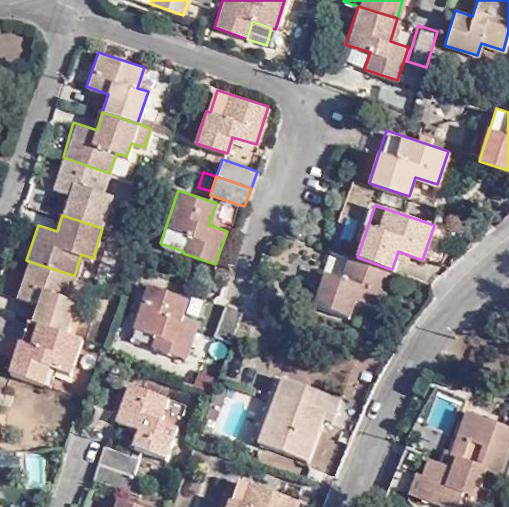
[(378,305),(390,269),(357,257),(347,254),(340,276),(324,271),(313,303),(348,315),(354,297),(378,305)]
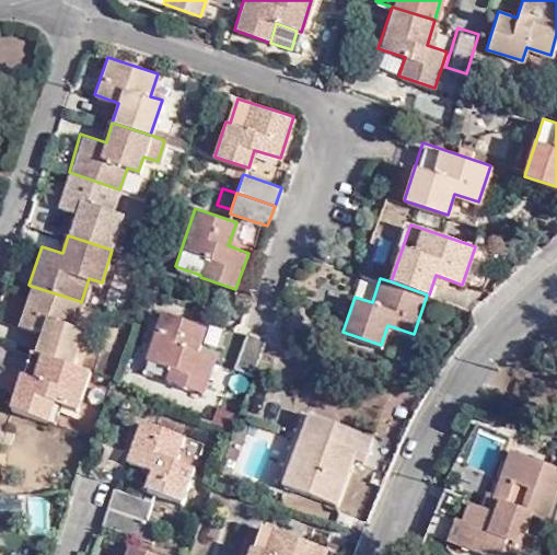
[(41,353),(72,362),(84,328),(72,325),(80,301),(31,286),(18,324),(39,331),(33,350),(41,353)]
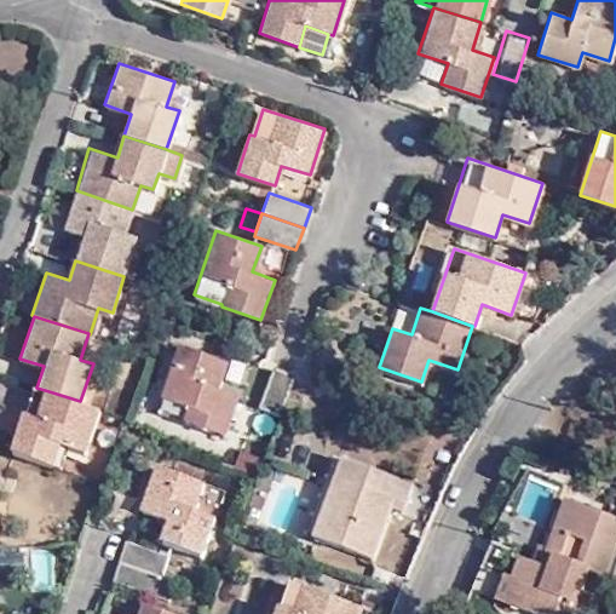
[(217,386),(225,359),(178,343),(160,396),(191,407),(186,420),(223,432),(235,392),(217,386)]
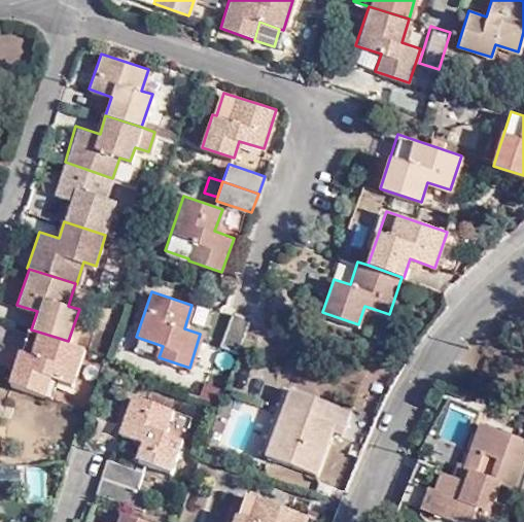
[(236,351),(248,316),(231,310),(218,344),(236,351)]
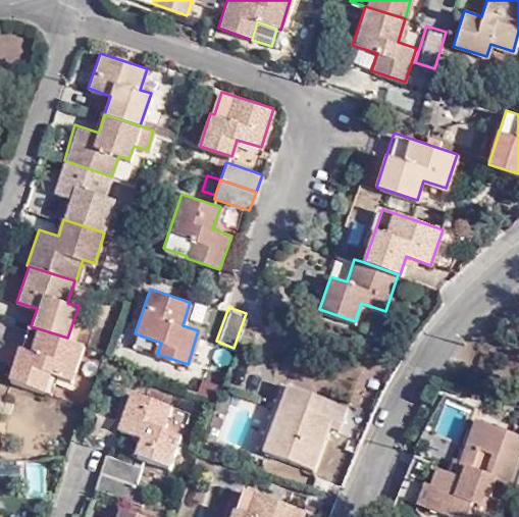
[(84,343),(67,338),(38,328),(30,350),(19,347),(8,378),(44,392),(50,373),(71,380),(84,343)]
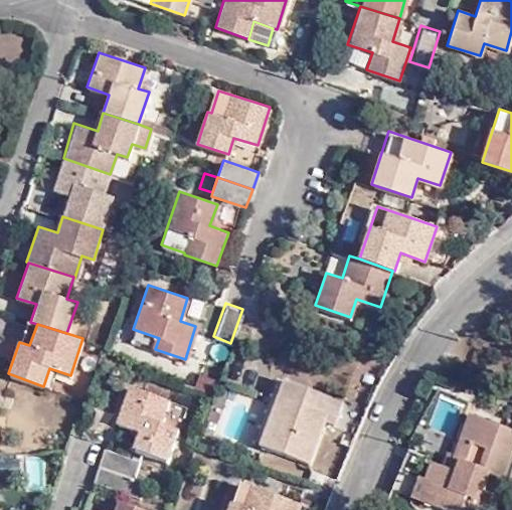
[(192,387),(211,390),(214,373),(195,370),(192,387)]
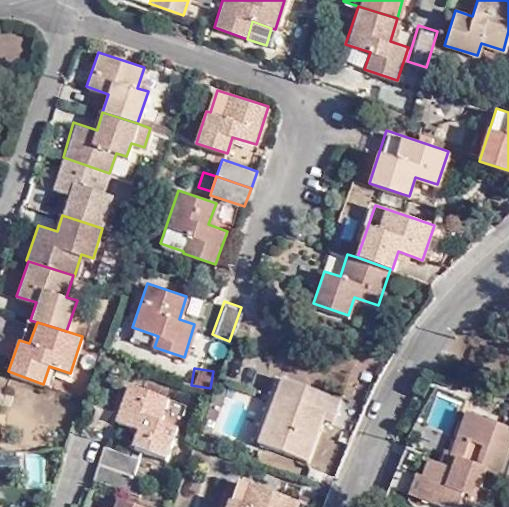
[(250,438),(256,441),(274,392),(284,395),(290,381),(274,374),(250,438)]
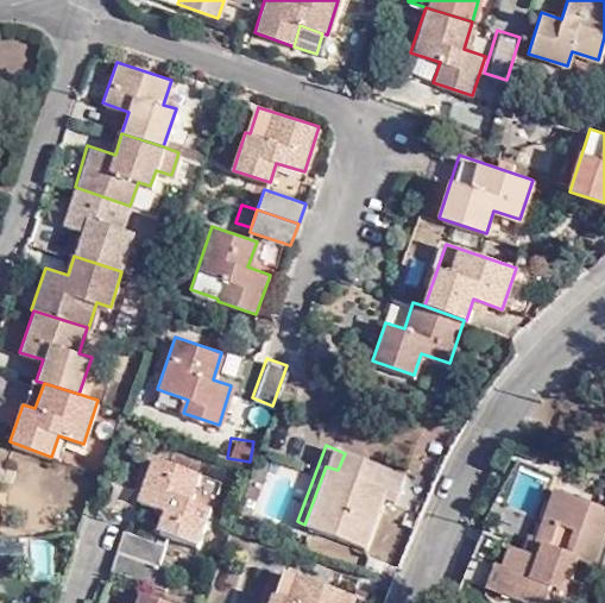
[(326,466),(304,525),(365,545),(386,487),(397,490),(403,473),(345,453),(338,470),(326,466)]
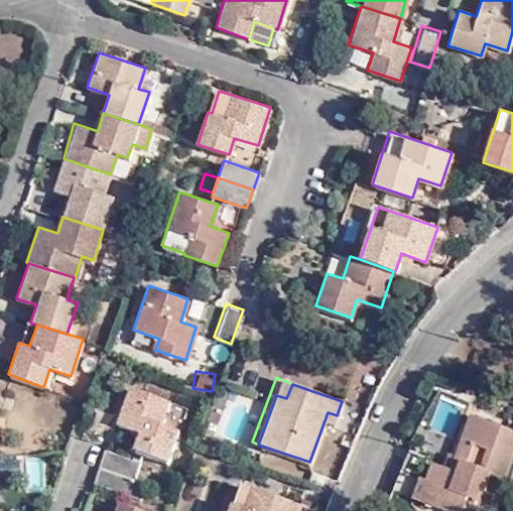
[(169,399),(129,385),(116,424),(139,432),(134,449),(167,461),(179,428),(161,422),(169,399)]
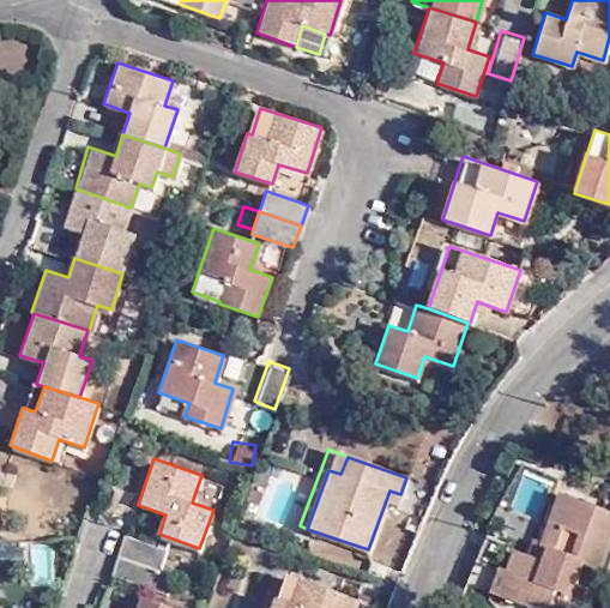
[(543,559),(482,536),(463,583),(536,607),(560,607),(580,557),(595,561),(609,518),(609,510),(557,492),(539,542),(548,545),(543,559)]
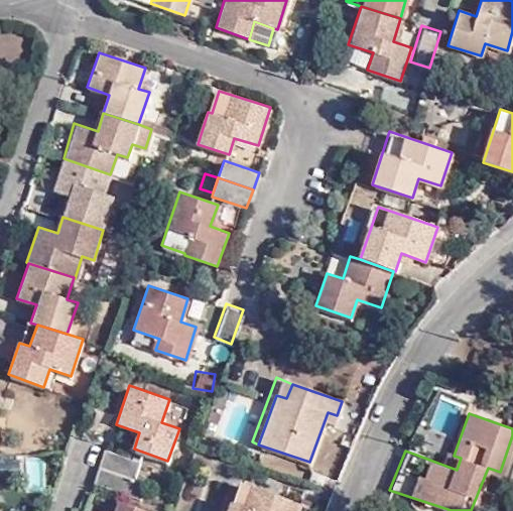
[(136,458),(104,448),(98,465),(131,475),(136,458)]
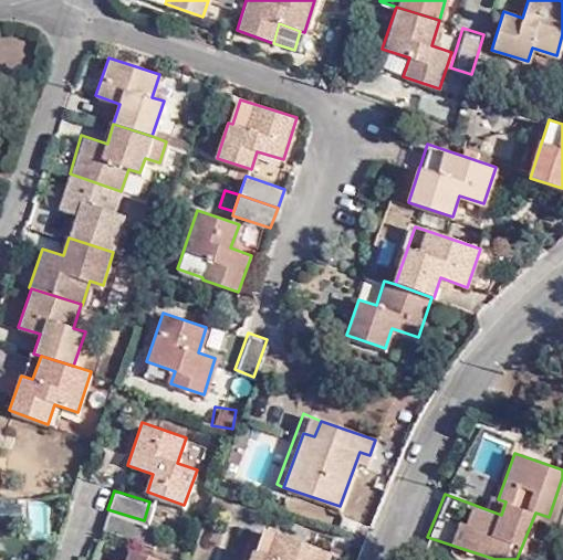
[(107,509),(101,528),(137,539),(144,520),(107,509)]
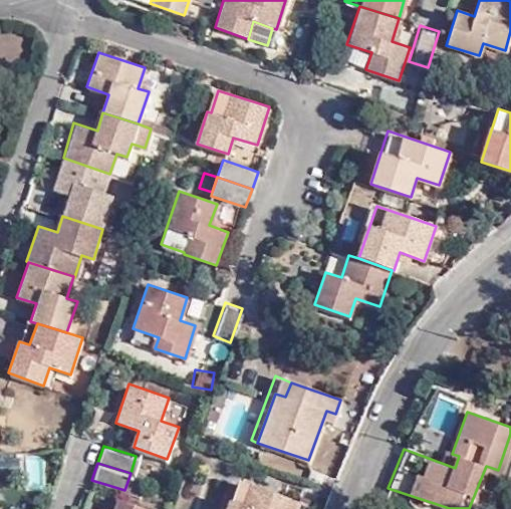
[(308,466),(304,480),(328,488),(334,474),(308,466)]
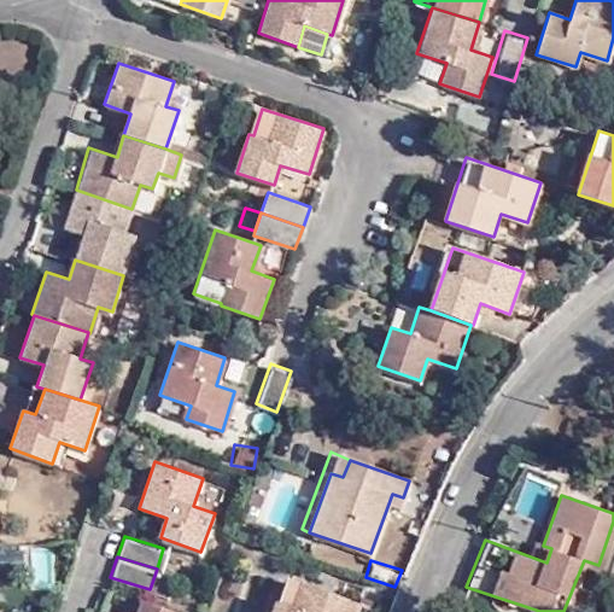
[(171,575),(157,569),(150,589),(165,595),(171,575)]
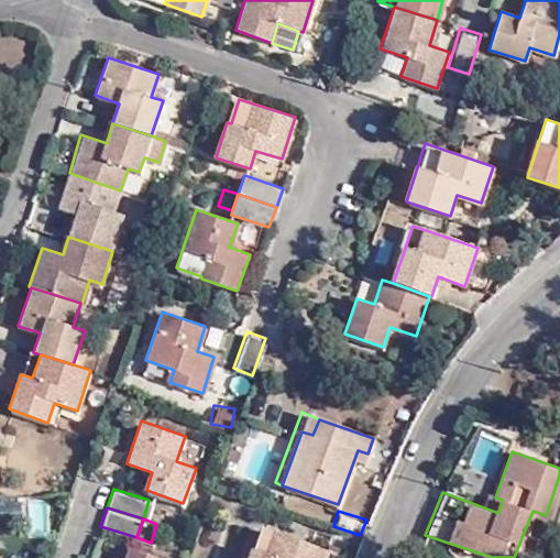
[(261,525),(253,549),(266,554),(275,531),(261,525)]
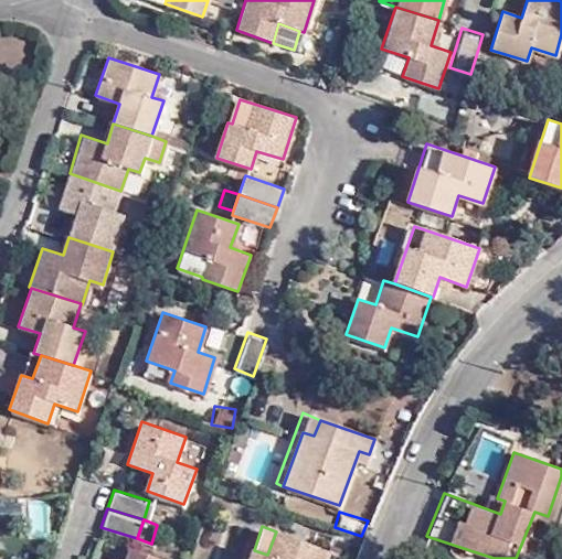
[(267,555),(254,550),(250,558),(322,558),(327,548),(276,530),(276,531),(267,555)]
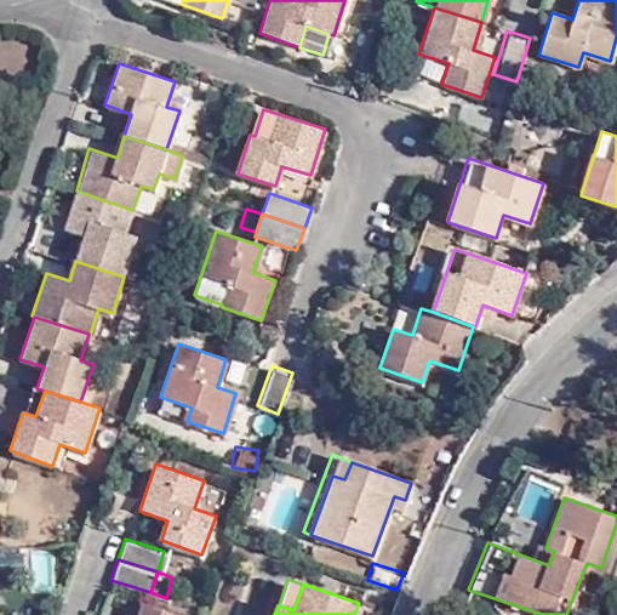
[(108,614),(106,614),(104,614),(180,614),(142,602),(137,614),(108,614)]
